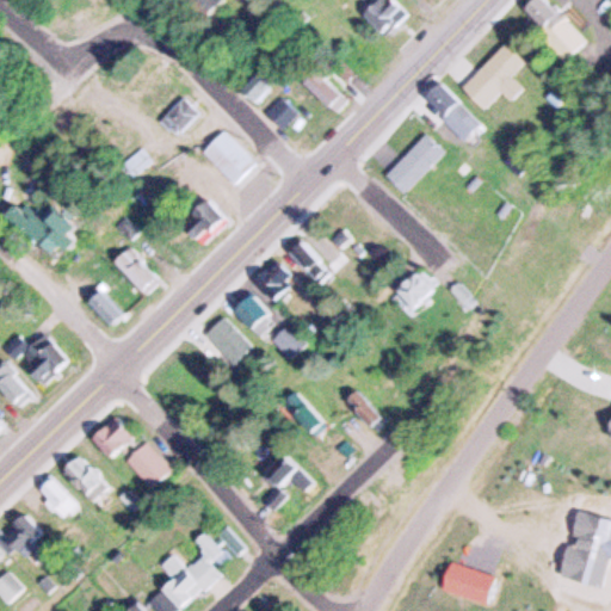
[(370,0),(394,0),(408,12),(389,36),(360,13),(370,0)]
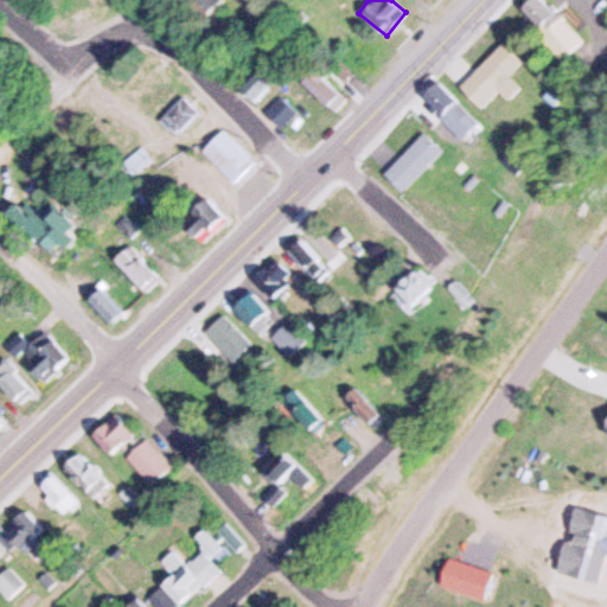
[(525,10),(531,0),(549,0),(569,13),(557,31),(525,10)]
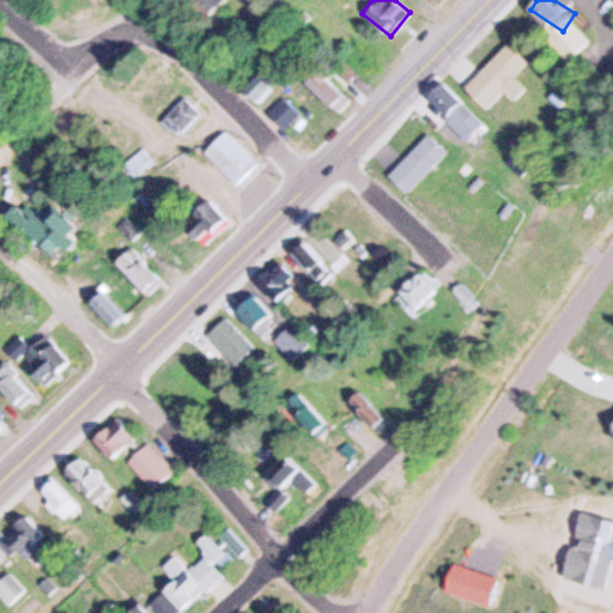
[(469,86),(521,29),(544,50),(493,107),(469,86)]
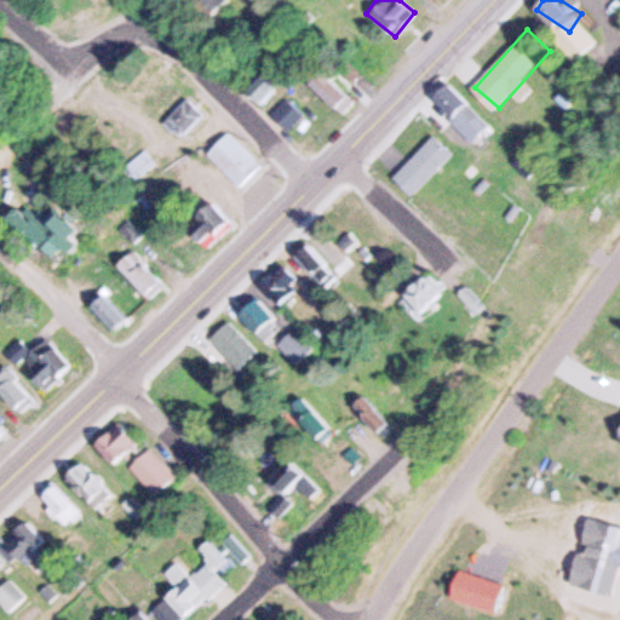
[(247,90),(271,61),(286,73),(262,102),(247,90)]
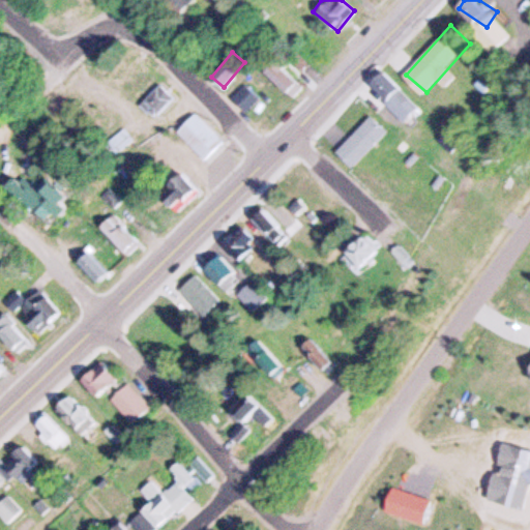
[(266,71),(292,95),(304,82),(278,58),(266,71)]
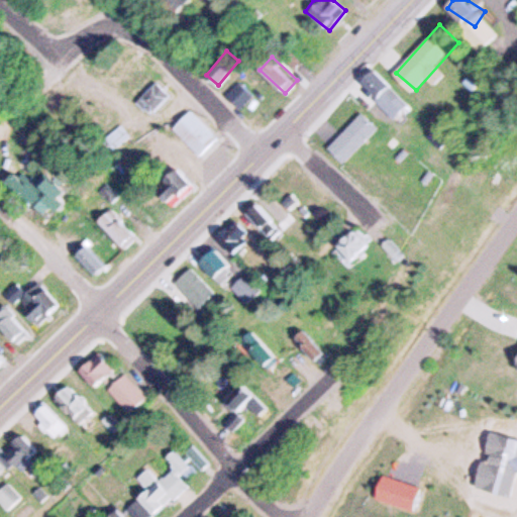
[(363,82),(401,116),(413,102),(376,68),(363,82)]
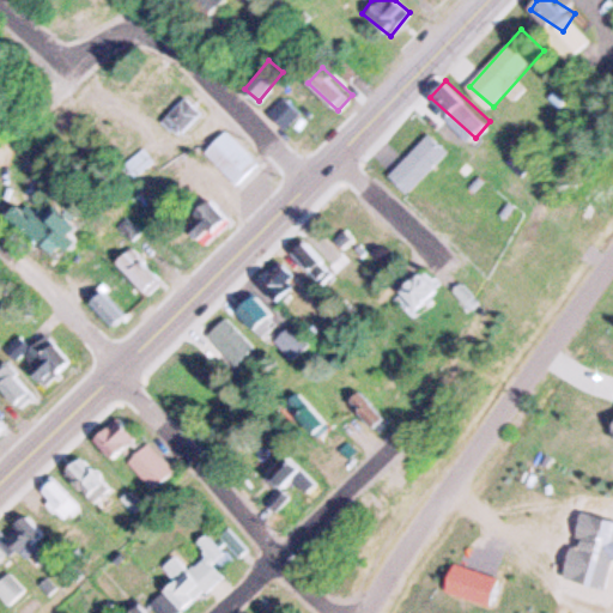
[(157,119),(181,95),(198,110),(173,135),(157,119)]
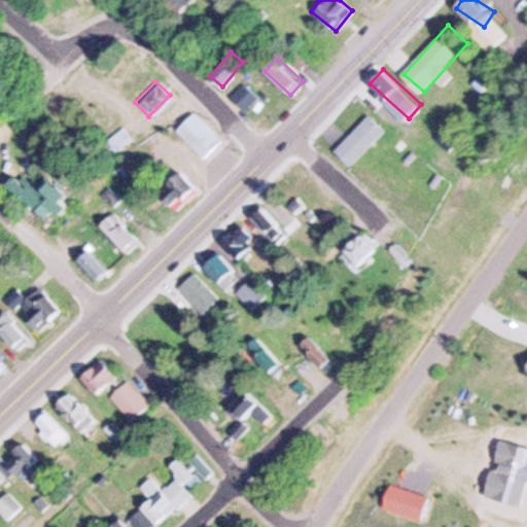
[(226,97),(238,83),(253,96),(242,109),(226,97)]
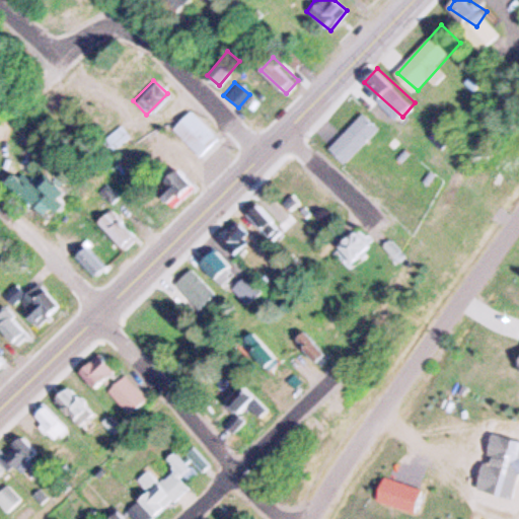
[(168,127),(182,110),(215,140),(200,156),(168,127)]
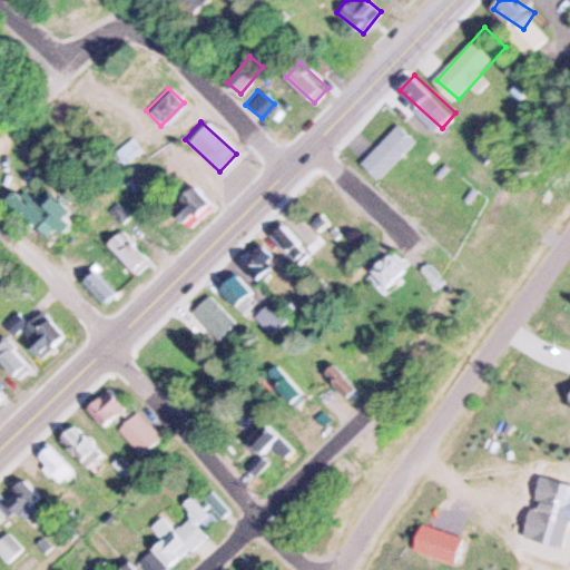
[(363,160),(397,121),(418,139),(382,177),(363,160)]
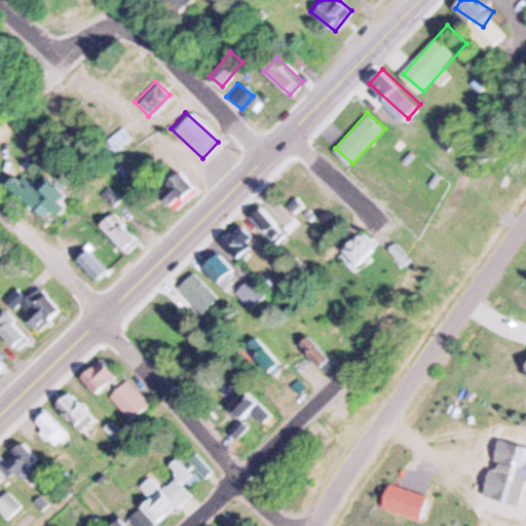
[(108,151),(126,137),(116,124),(98,138),(108,151)]
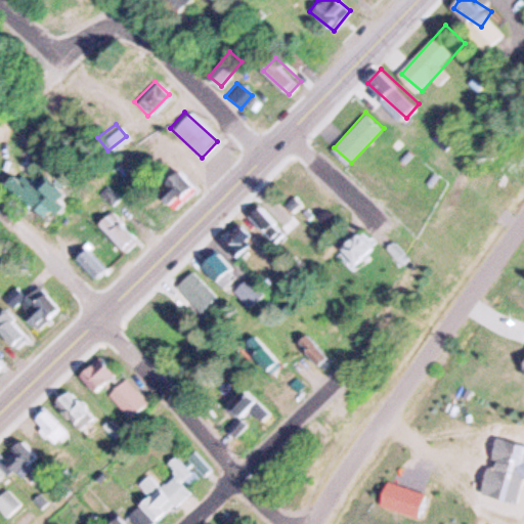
[(175,205),(195,182),(180,169),(160,191),(175,205)]
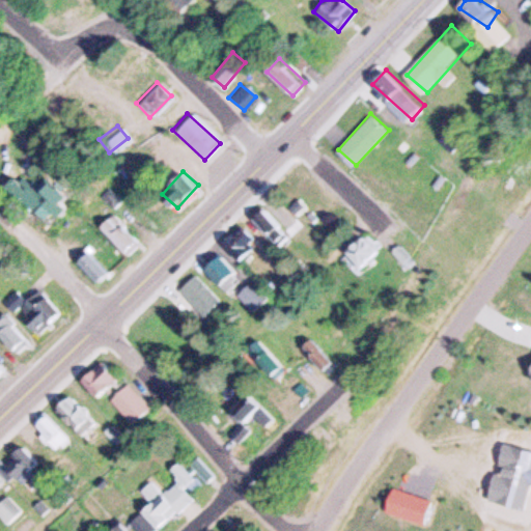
[(49,220),(67,199),(53,186),(33,205),(49,220)]
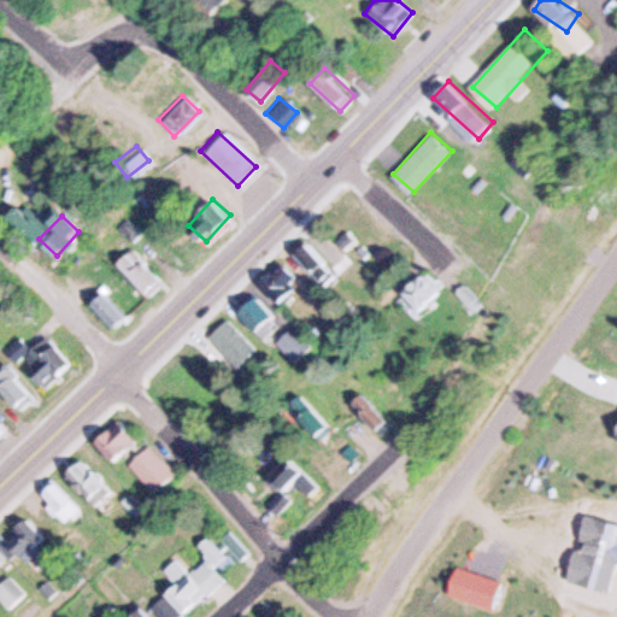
[(129,241),(139,230),(123,217),(113,228),(129,241)]
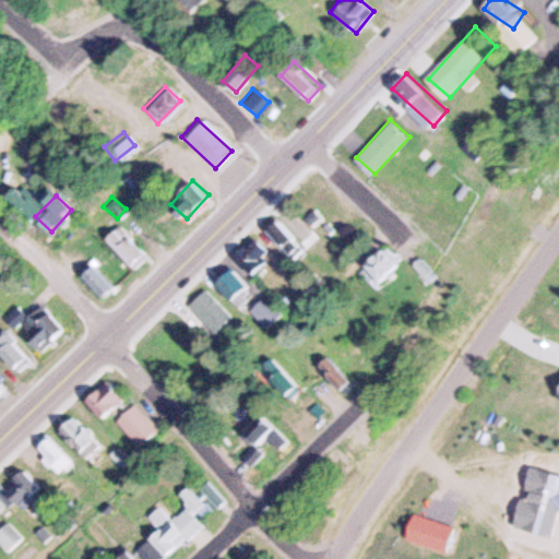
[(263,227),(276,215),(302,245),(289,257),(263,227)]
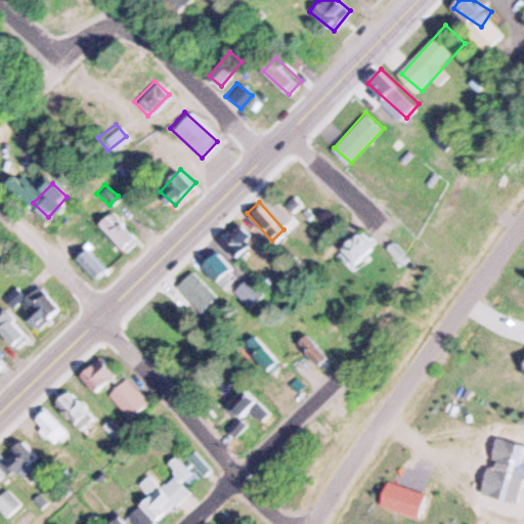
[(96,225),(108,211),(139,237),(127,252),(96,225)]
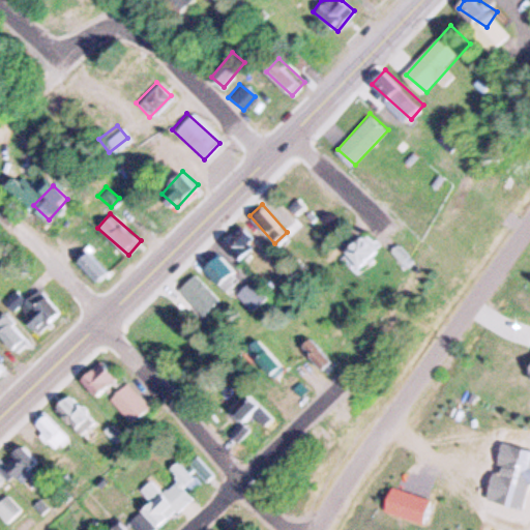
[(312,234),(302,219),(292,226),(301,240),(312,234)]
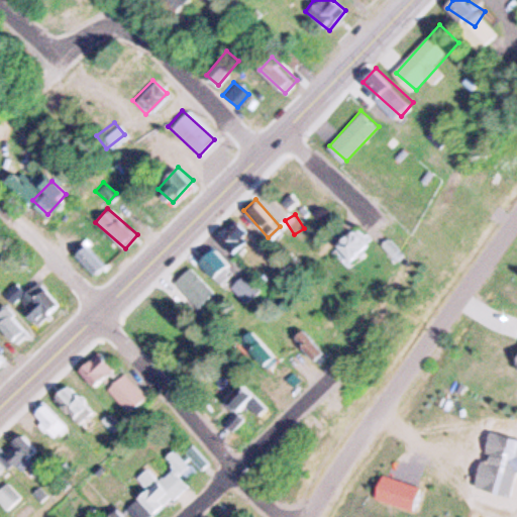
[(217,237),(229,225),(247,243),(235,254),(217,237)]
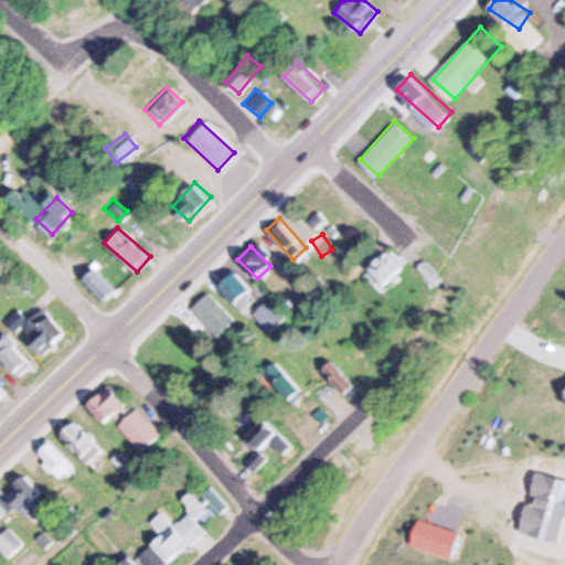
[(360,268),(382,249),(401,270),(380,290),(360,268)]
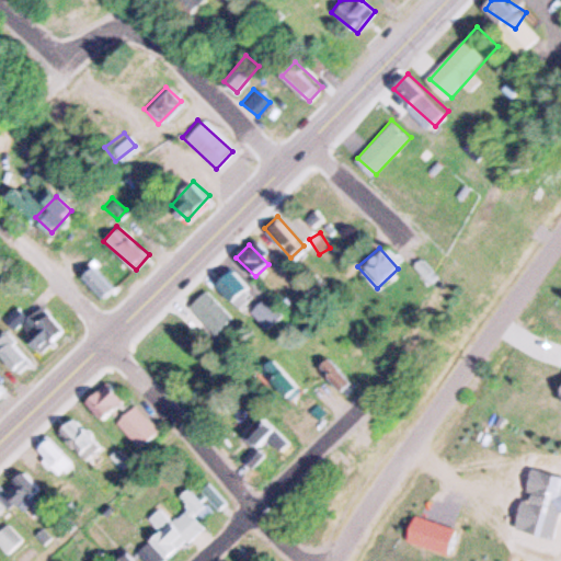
[(81,281),(93,267),(115,288),(104,301),(81,281)]
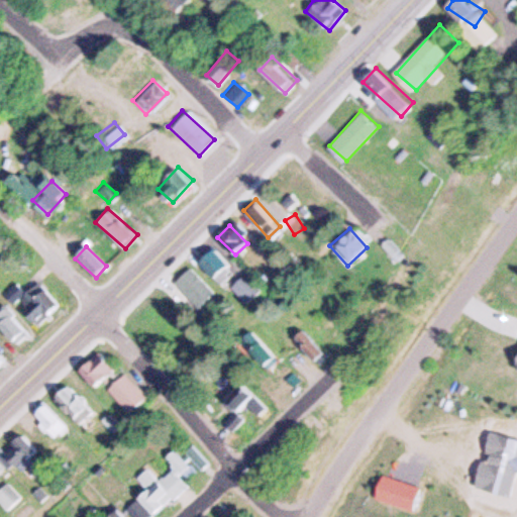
[(203,262),(217,247),(235,266),(220,280),(203,262)]
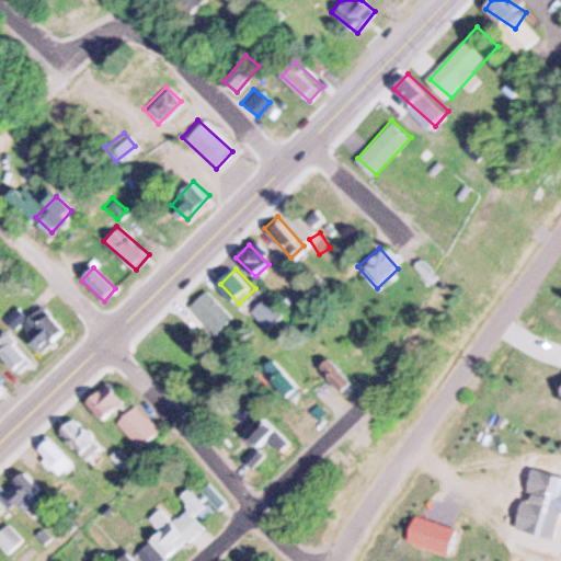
[(190,304),(206,289),(236,322),(219,336),(190,304)]
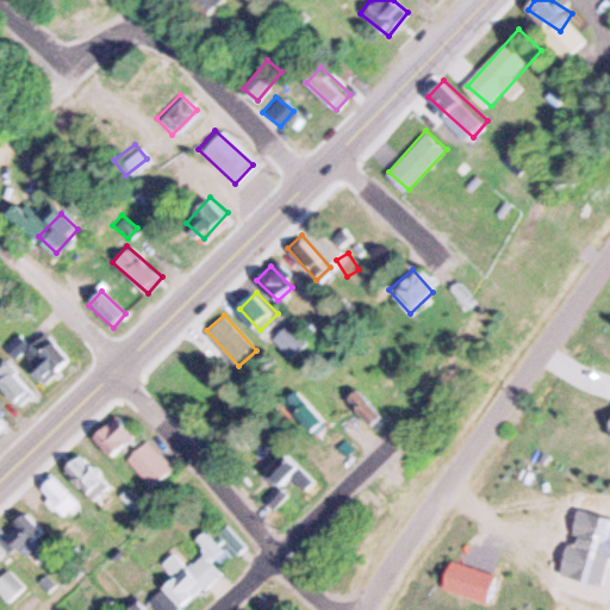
[(273,336),(291,319),(312,342),(294,359),(273,336)]
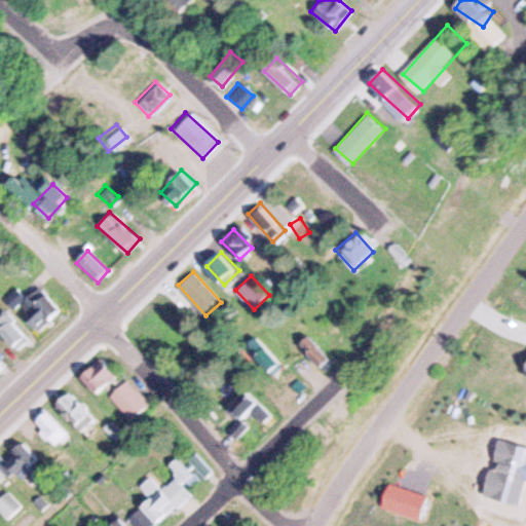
[(5,296),(39,329),(58,310),(25,277),(5,296)]
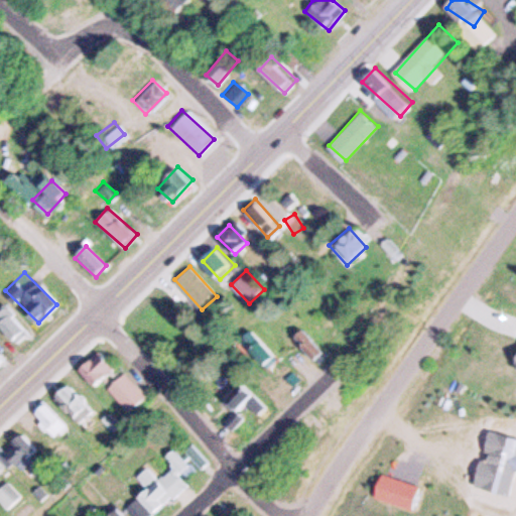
[(0,328),(0,309),(6,304),(28,330),(13,343),(0,328)]
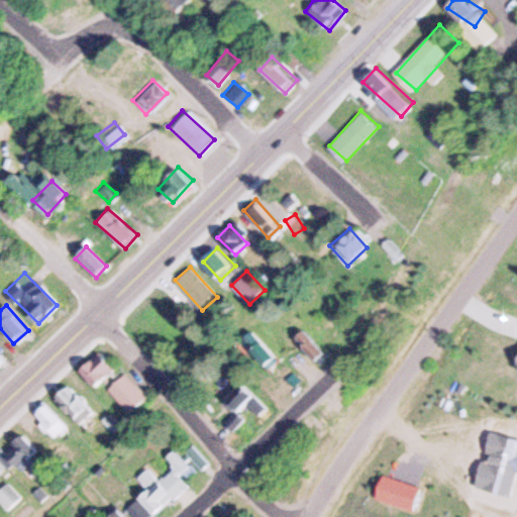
[(249,331),(238,343),(265,368),(276,356),(249,331)]
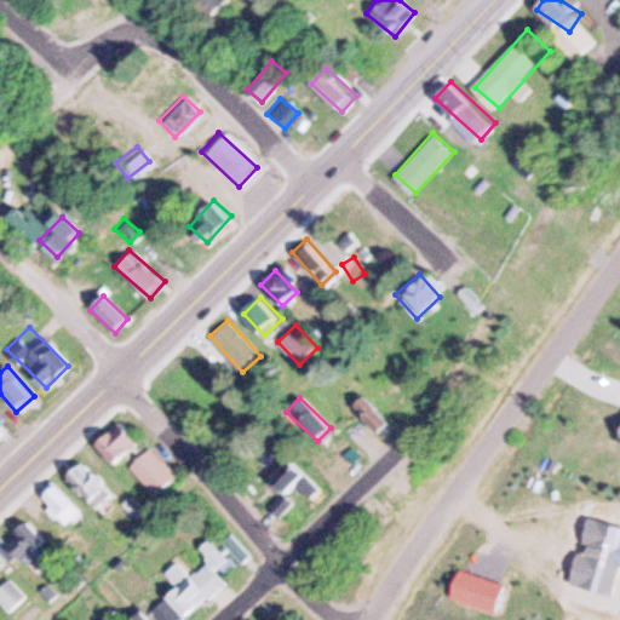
[(348,409),(359,399),(389,429),(378,440),(348,409)]
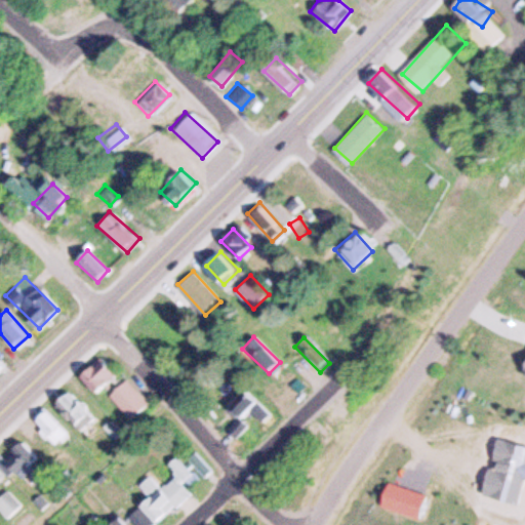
[(102,392),(119,375),(102,357),(85,374),(102,392)]
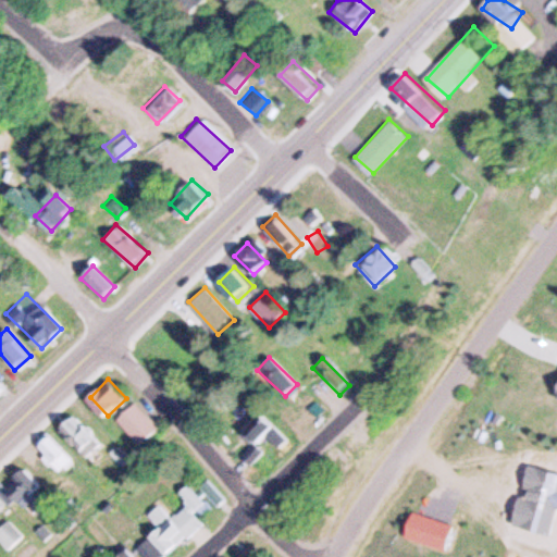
[(116,420),(134,404),(158,430),(139,446),(116,420)]
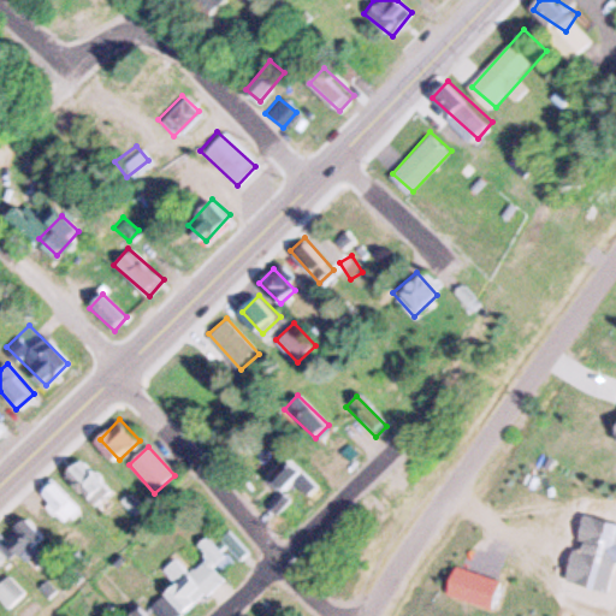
[(280,457),(260,479),(285,502),(306,480),(280,457)]
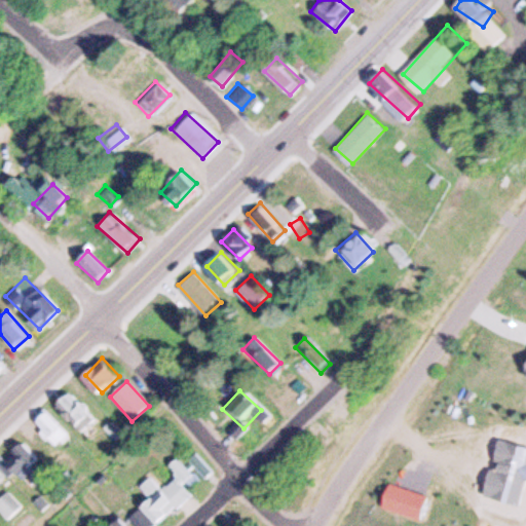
[(57,404),(69,391),(97,420),(83,433),(57,404)]
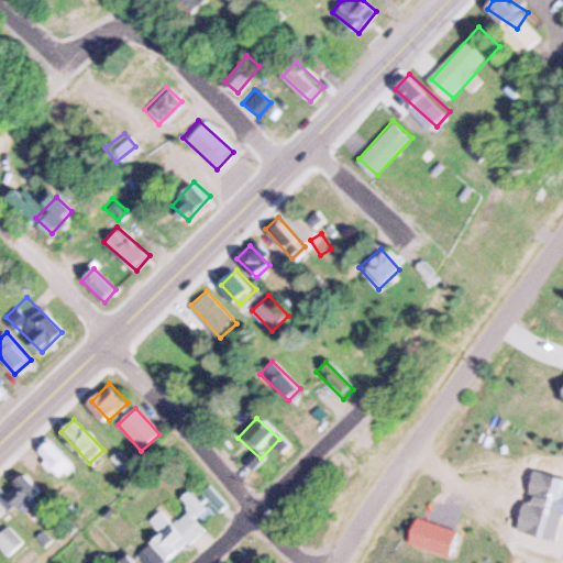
[(36,450),(51,437),(74,462),(59,475),(36,450)]
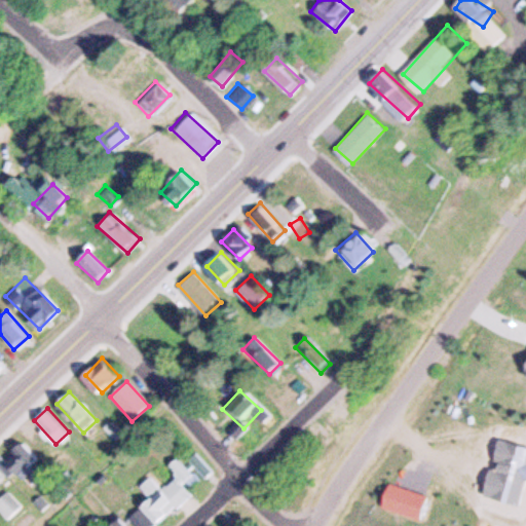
[(223,428),(230,439),(245,428),(238,418),(223,428)]
